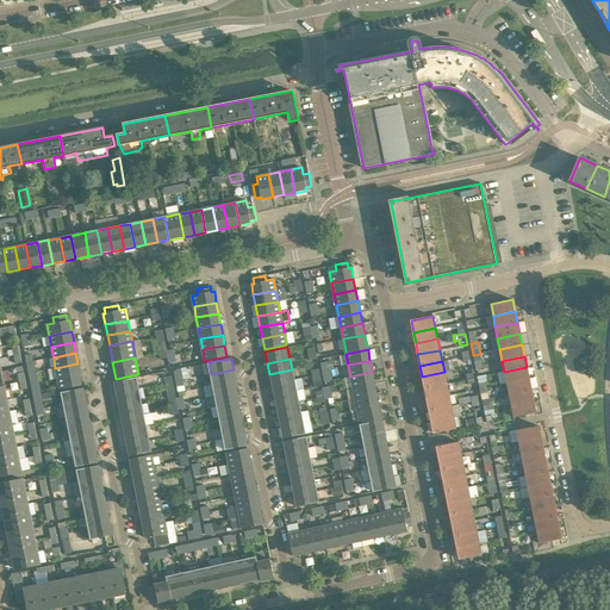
[(55,368),(57,378),(80,374),(78,363),(55,368)]
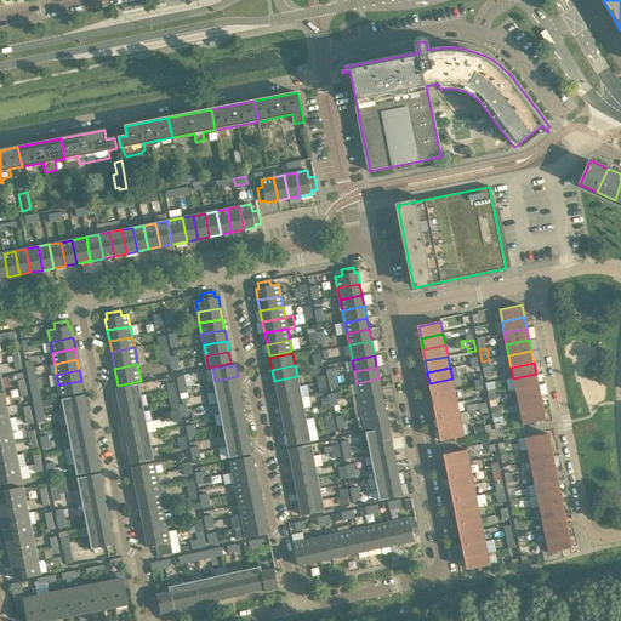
[(537,386),(536,374),(513,379),(516,389),(537,386)]
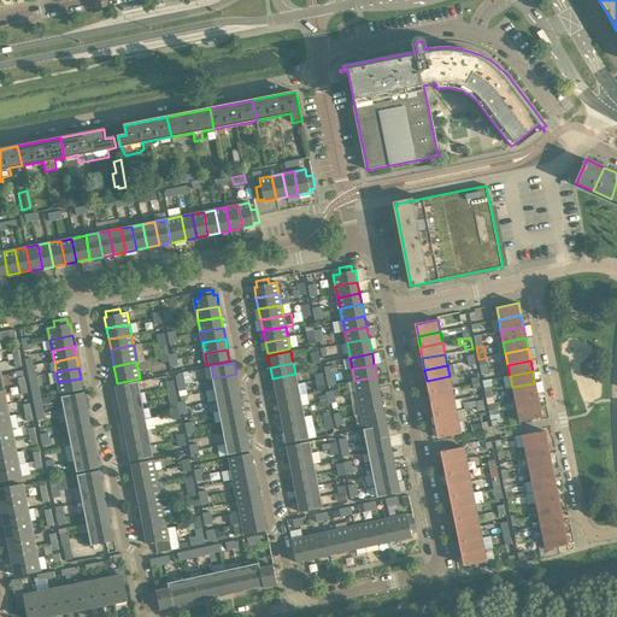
[(177,386),(186,385),(184,378),(183,372),(178,374),(175,377),(176,380),(177,386)]
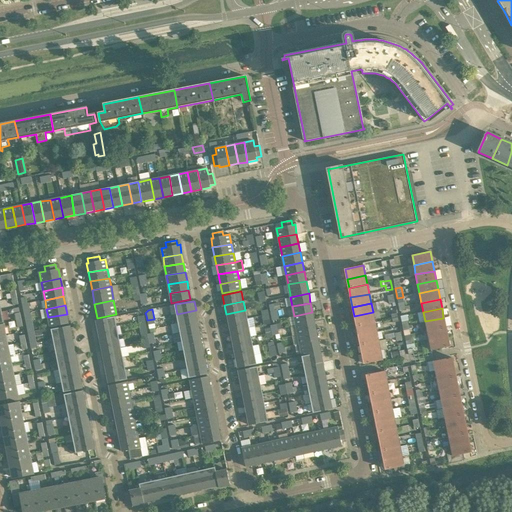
[(197,319),(196,310),(177,314),(179,323),(197,319)]
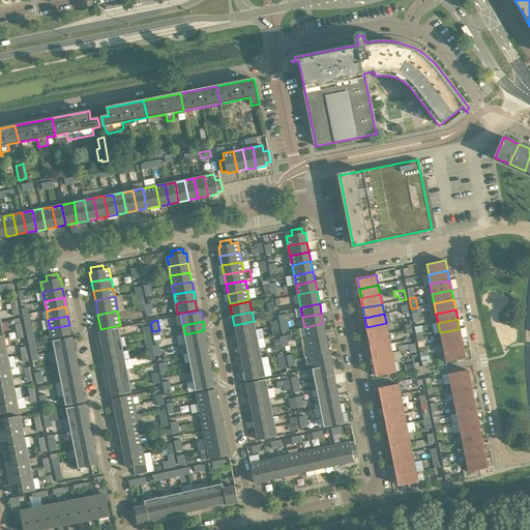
[(234,325),(236,334),(255,330),(254,321),(234,325)]
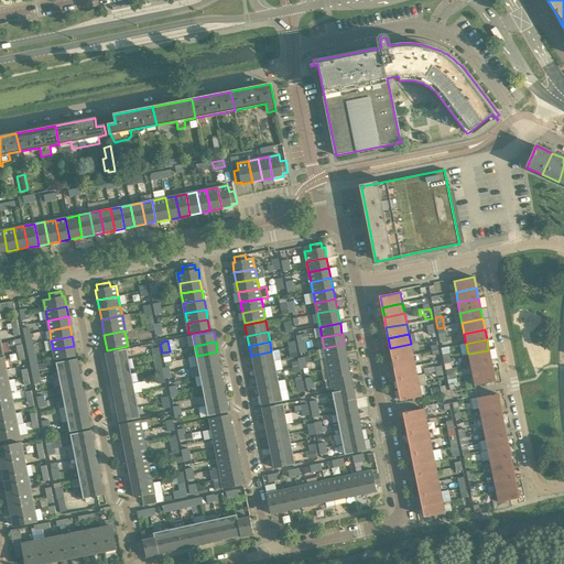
[(324,348),(326,358),(346,354),(344,344),(324,348)]
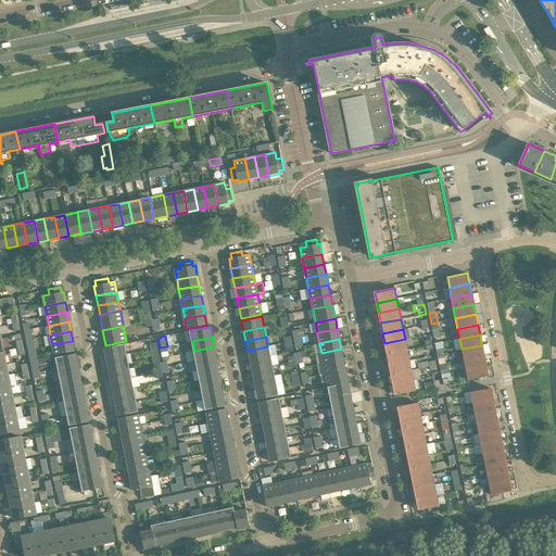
[(384,343),(387,354),(407,350),(405,339),(384,343)]
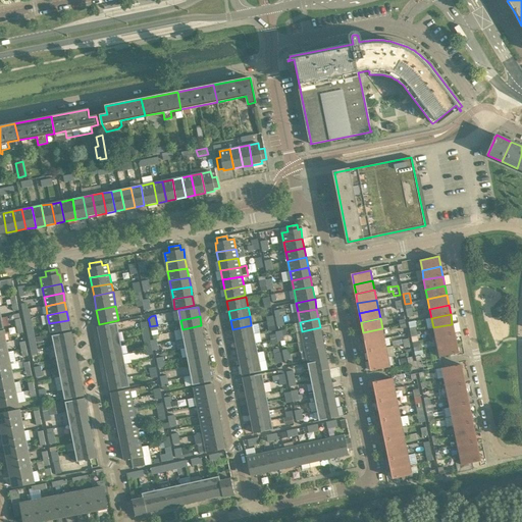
[(70,329),(68,320),(49,323),(51,333),(70,329)]
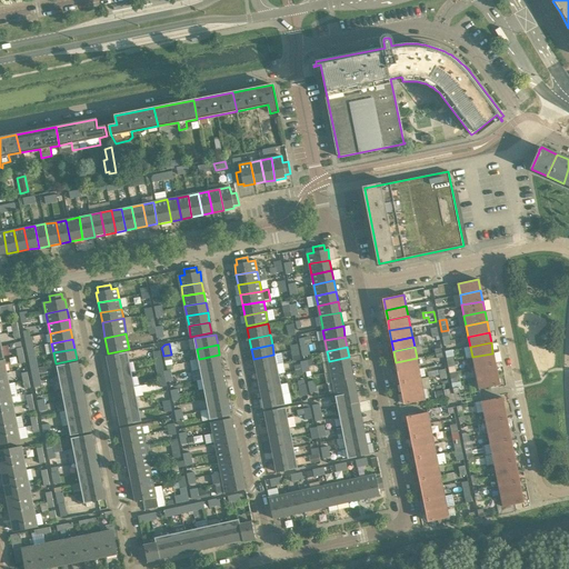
[(106,357),(108,368),(129,365),(127,352),(106,357)]
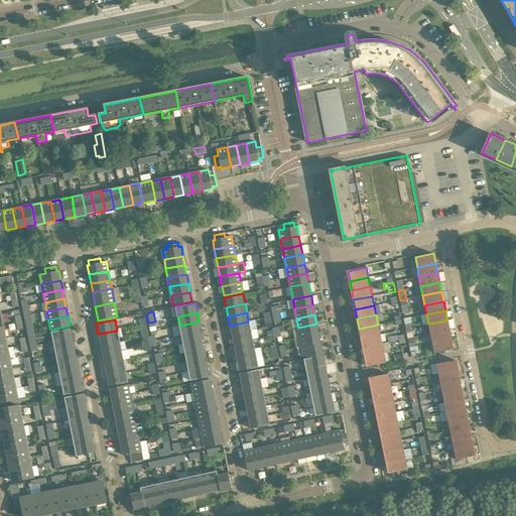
[(448,330),(446,320),(428,324),(430,334),(448,330)]
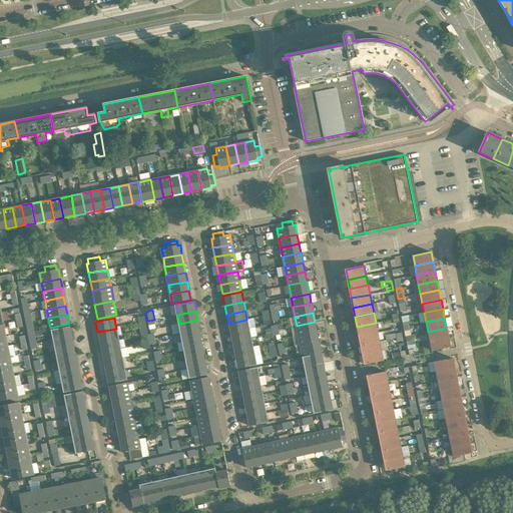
[(199,329),(197,320),(179,324),(180,333),(199,329)]
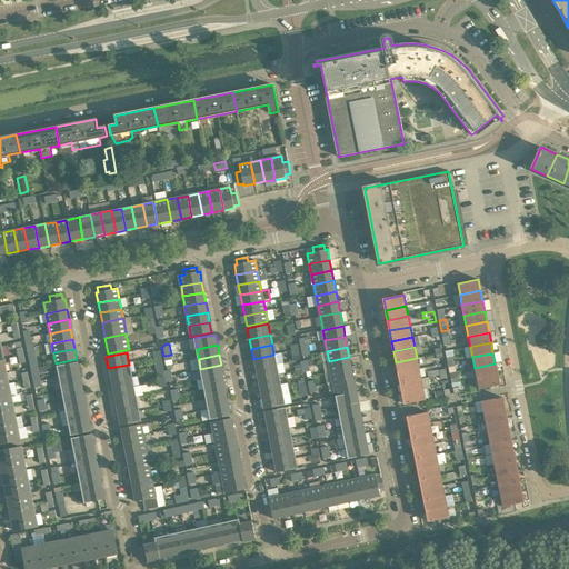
[(255,369),(276,365),(273,355),(253,359),(255,369)]
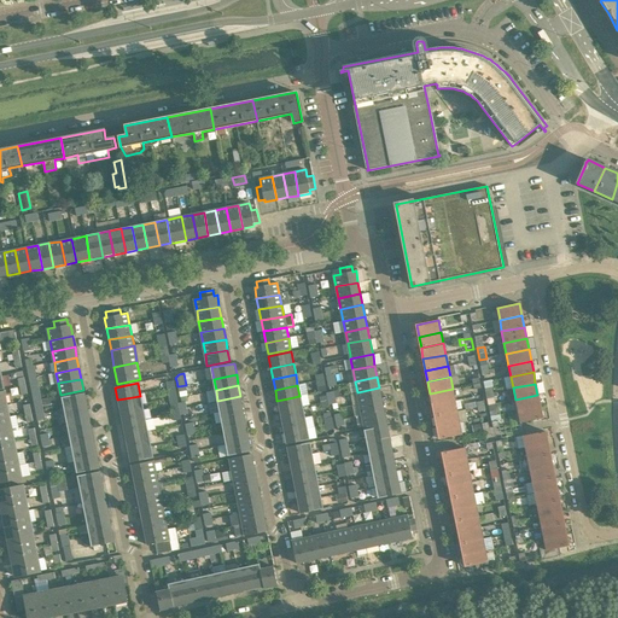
[(357,392),(360,403),(382,400),(379,388),(357,392)]
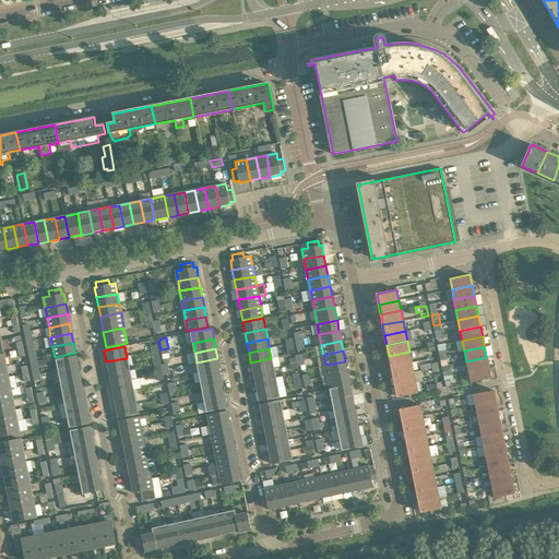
[(389,356),(391,366),(412,361),(409,352),(389,356)]
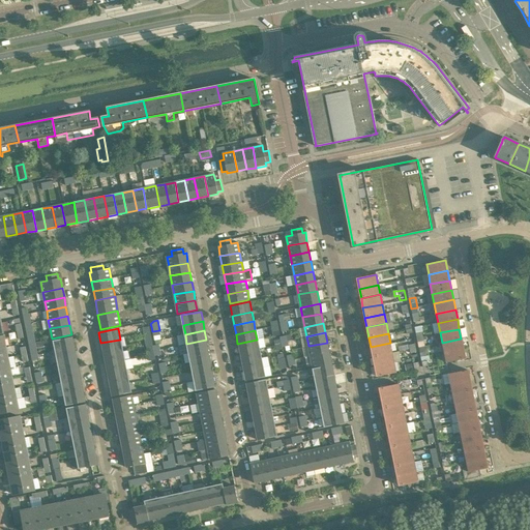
[(53,341),(56,352),(75,348),(72,337),(53,341)]
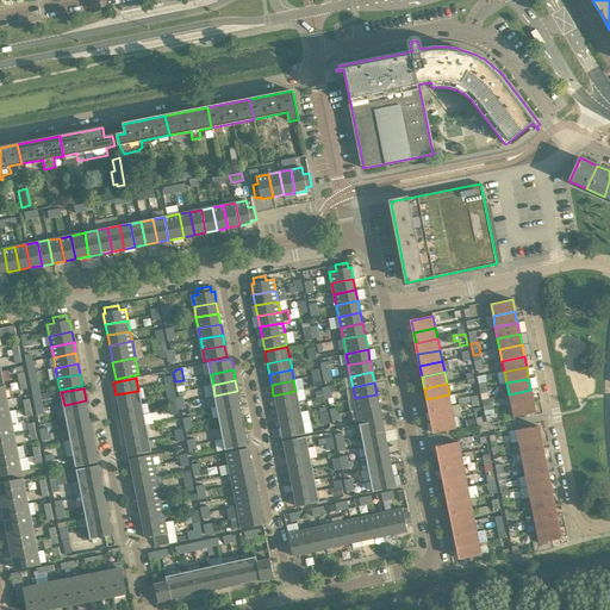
[(509,394),(511,405),(533,402),(530,390),(509,394)]
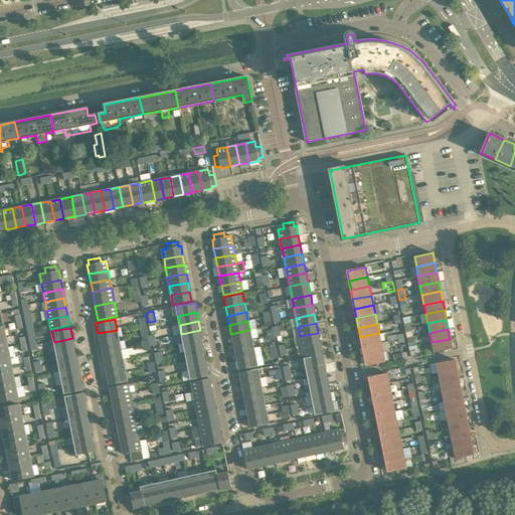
[(98,333),(100,344),(119,340),(117,330),(98,333)]
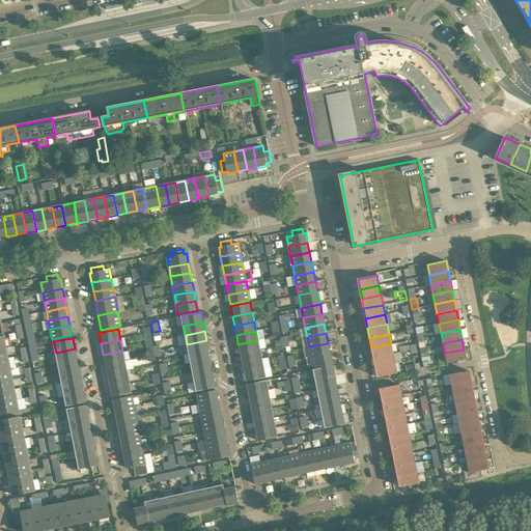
[(208,350),(206,340),(187,344),(189,354),(208,350)]
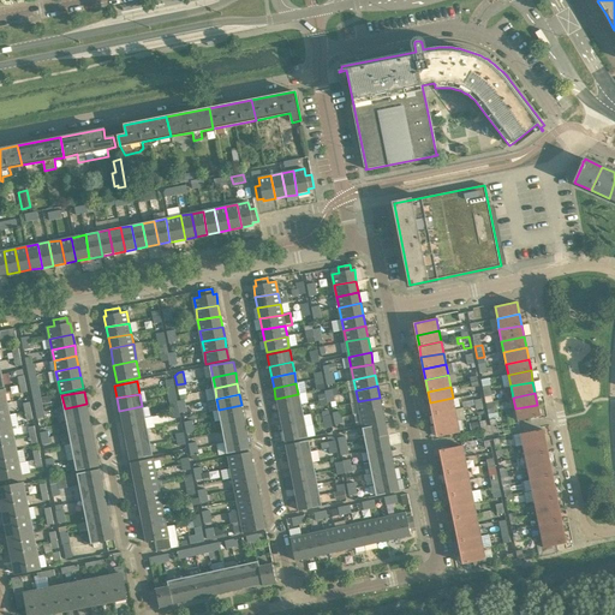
[(275,399),(278,410),(300,405),(298,394),(275,399)]
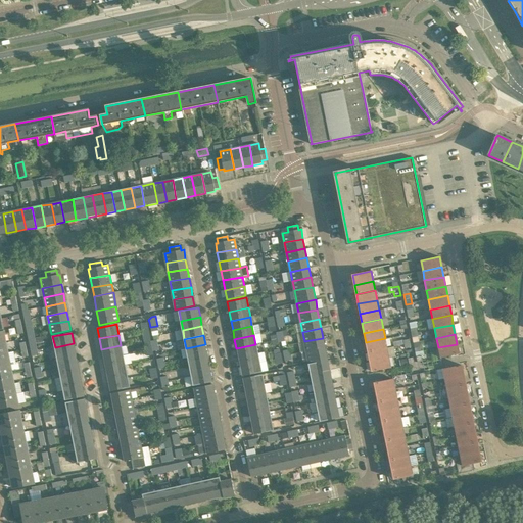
[(306,351),(325,347),(323,338),(304,341),(306,351)]
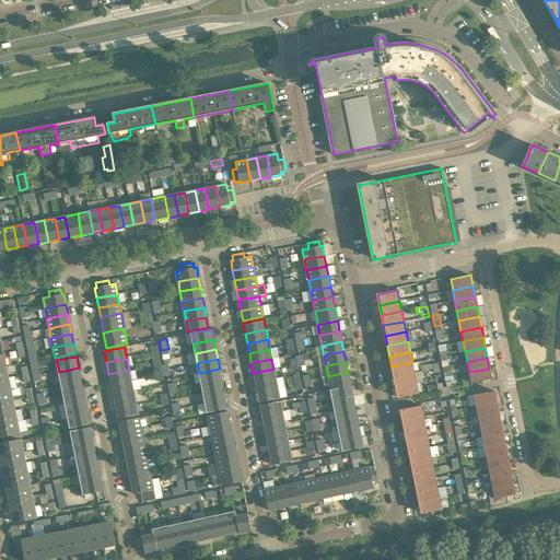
[(392,366),(394,376),(413,373),(412,362),(392,366)]
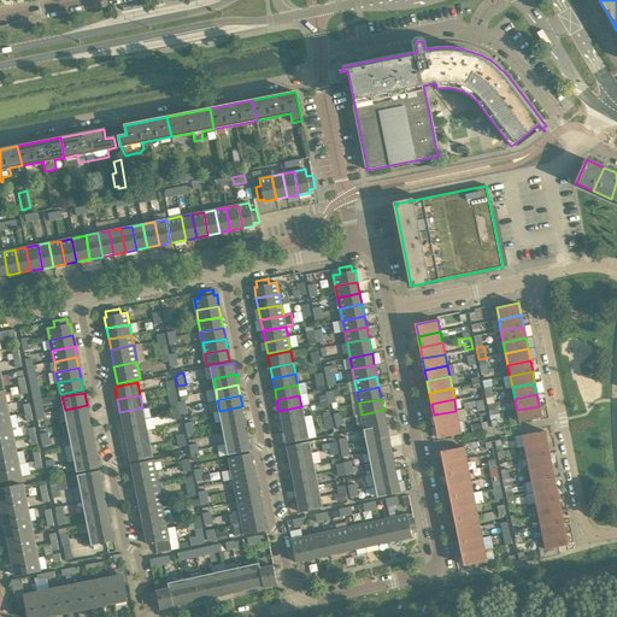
[(89,417),(87,405),(65,410),(68,422),(89,417)]
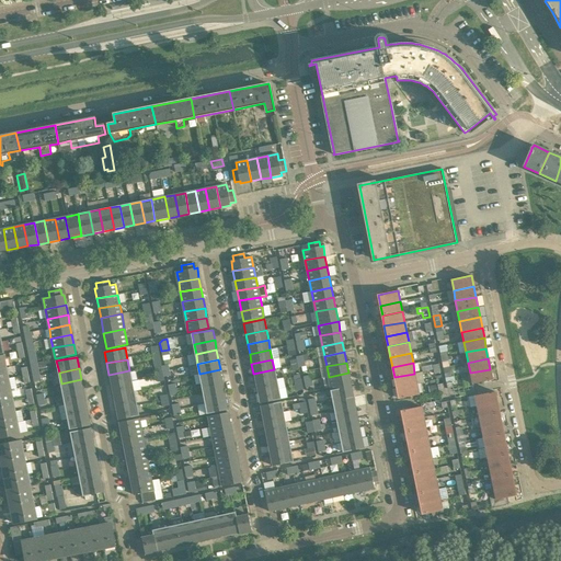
[(222,379),(220,369),(199,374),(202,384),(222,379)]
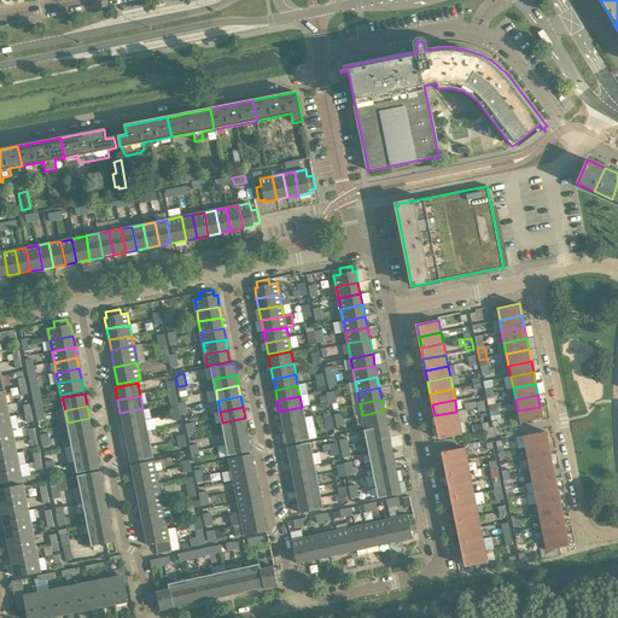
[(281,423),(304,418),(302,407),(279,412),(281,423)]
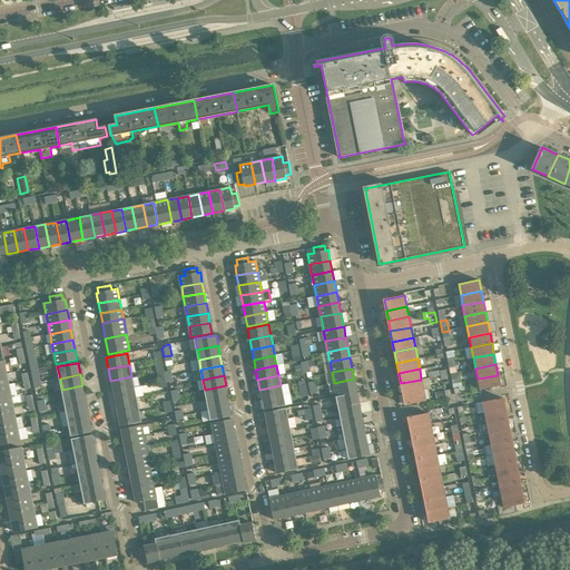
[(500,385),(498,375),(478,379),(480,390),(500,385)]
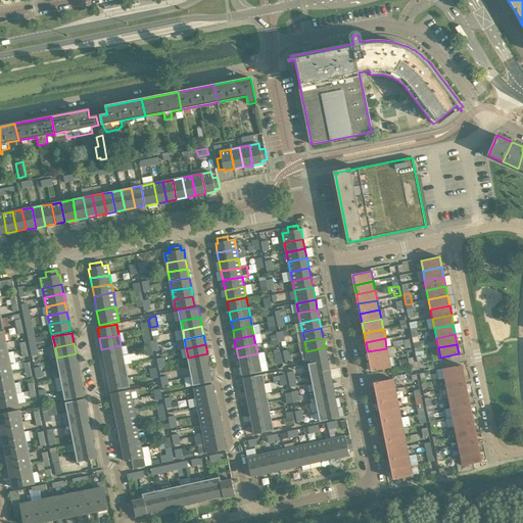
[(101,349),(103,360),(123,355),(121,345),(101,349)]
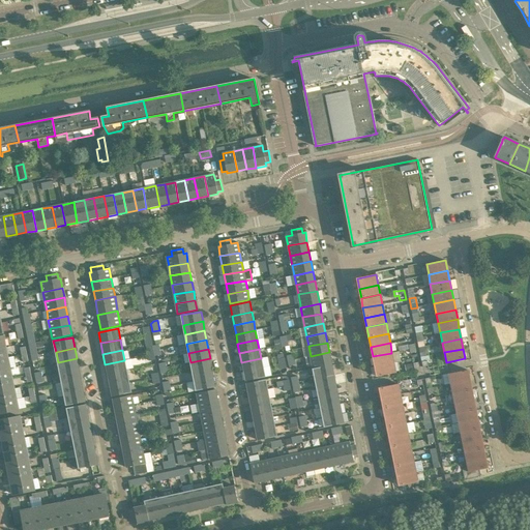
[(329,352),(311,356),(312,365),(313,369),(331,364),(331,362),(329,352)]
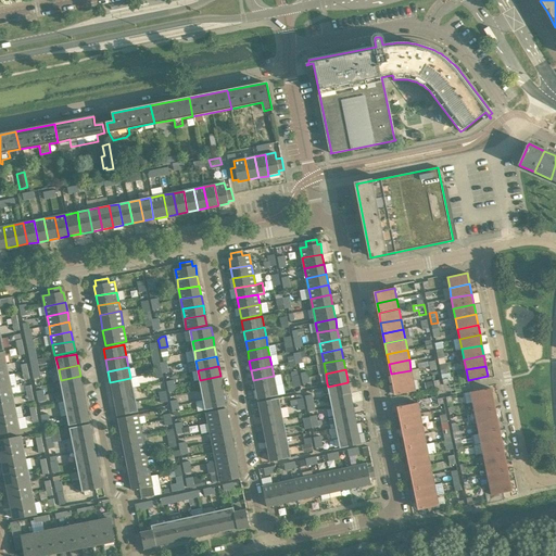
[(391,374),(393,384),(413,380),(411,370),(391,374)]
